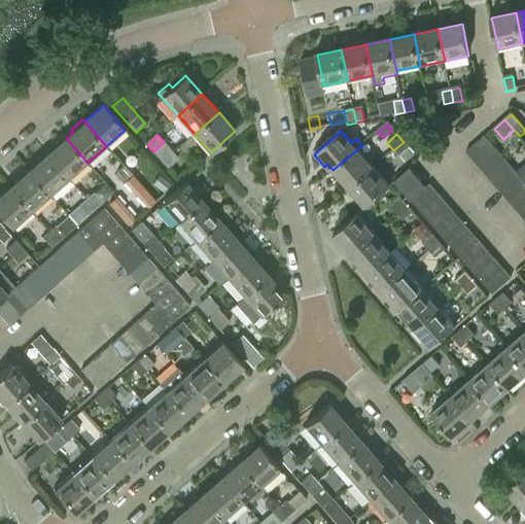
[(475,164),(493,147),(485,137),(465,153),(475,164)]
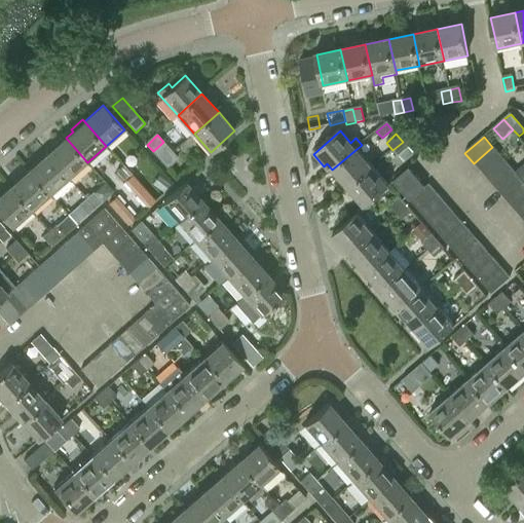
[(69,179),(87,162),(66,138),(47,154),(69,179)]
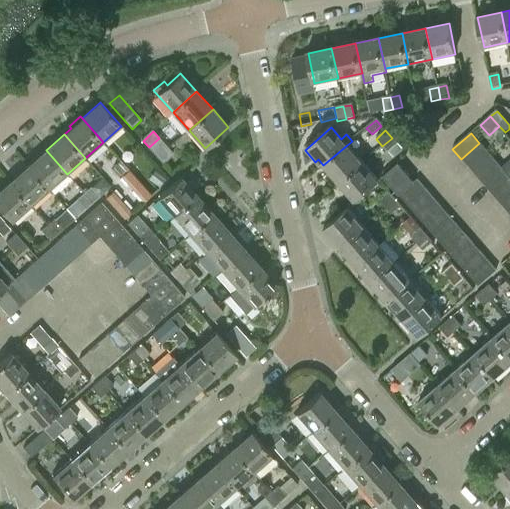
[(387,152),(397,144),(392,138),(382,146),(387,152)]
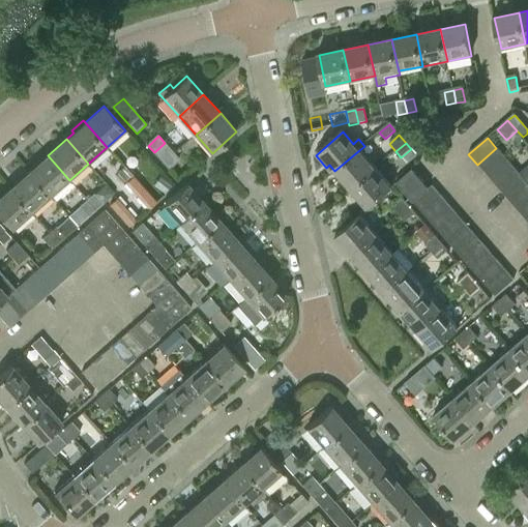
[(164,164),(173,154),(168,148),(157,156),(164,164)]
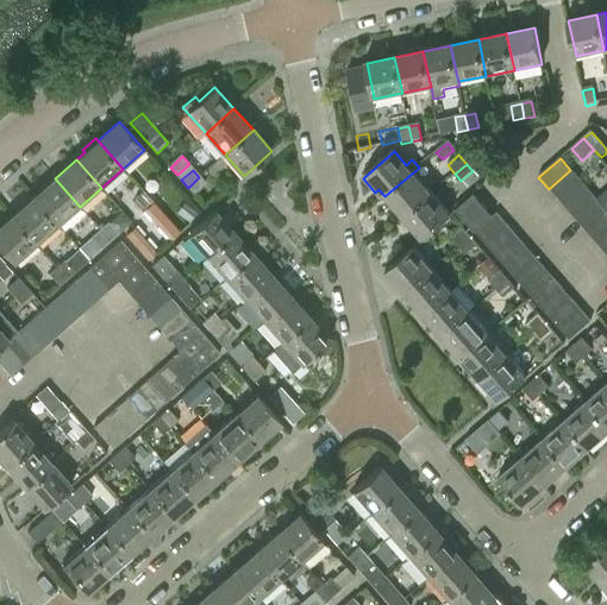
[(558,200),(580,181),(570,170),(549,189),(558,200)]
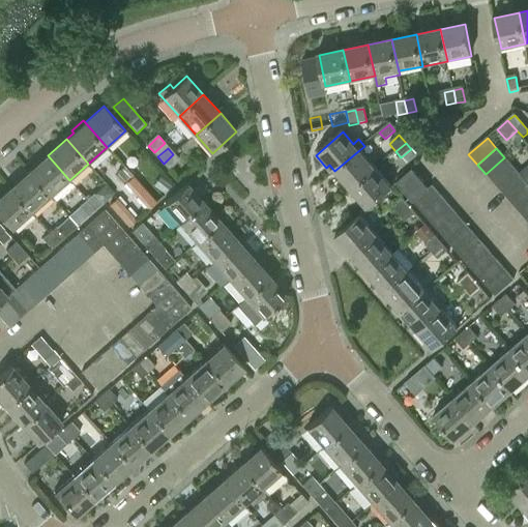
[(418,155),(414,151),(413,149),(404,157),(409,164),(418,155)]
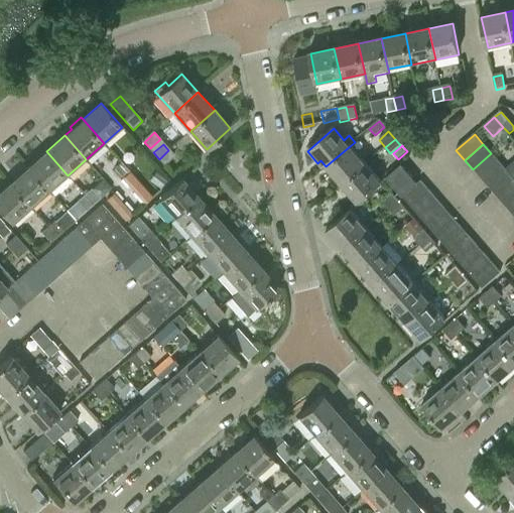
[(365,164),(350,146),(326,166),(342,184),(365,164)]
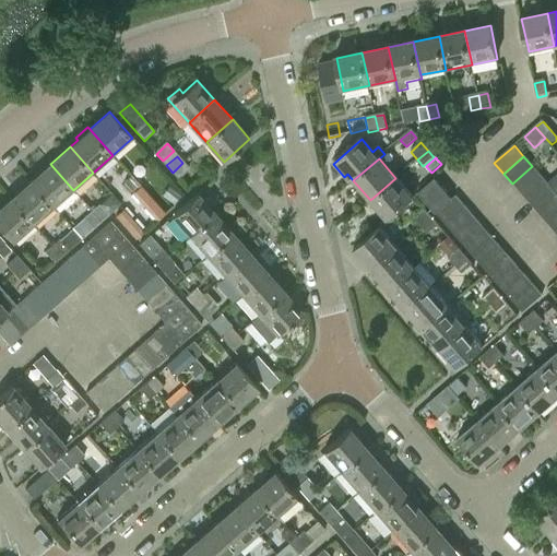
[(179,180),(190,172),(182,163),(173,173),(179,180)]
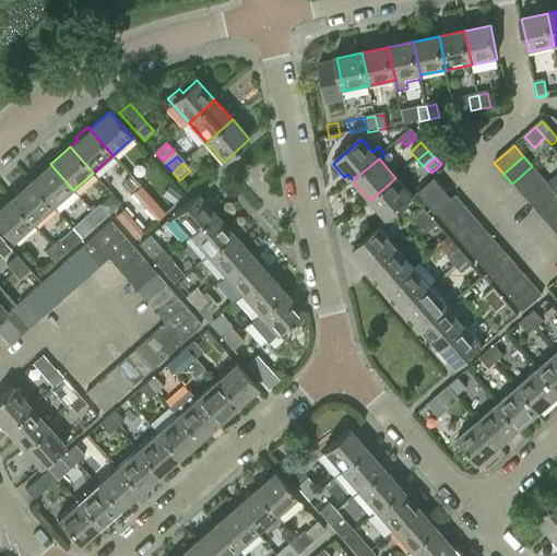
[(54,206),(73,190),(50,164),(31,181),(54,206)]
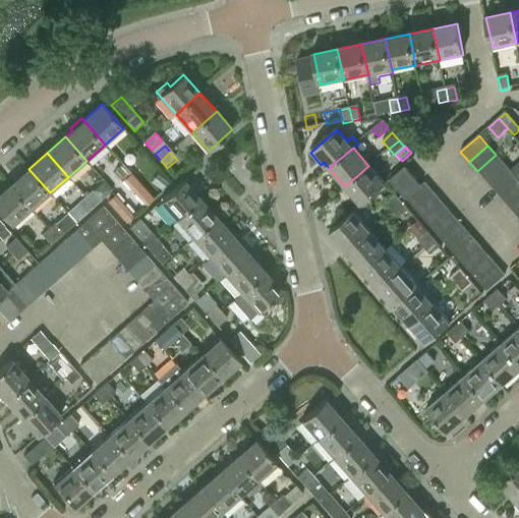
[(485,180),(504,164),(496,155),(477,171),(485,180)]
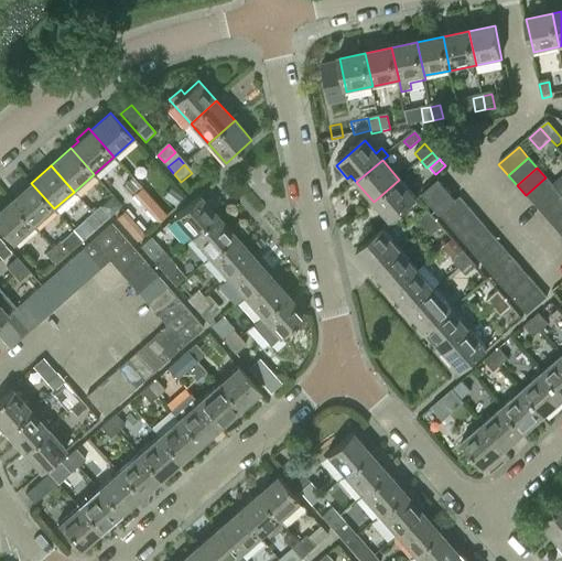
[(561,176),(552,185),(554,187),(561,195),(561,176)]
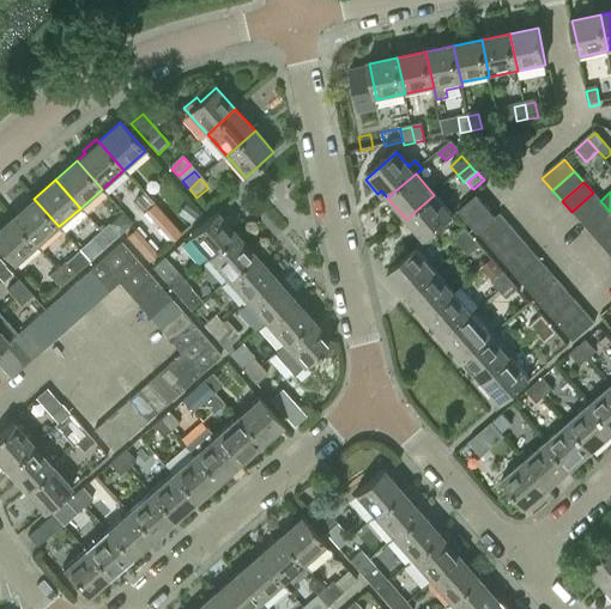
[(603,203),(600,201),(593,193),(572,212),(581,223),(603,203)]
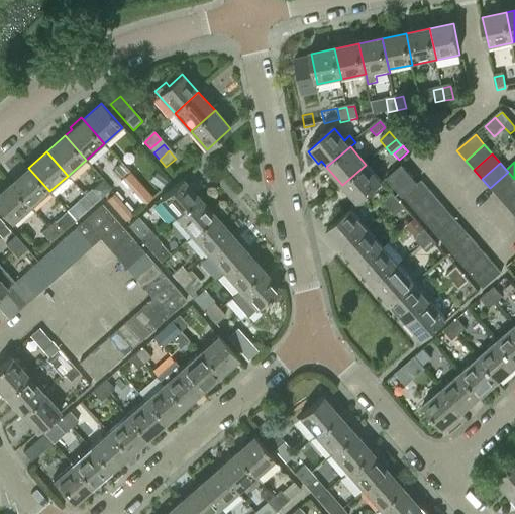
[(155,199),(153,197),(123,164),(115,171),(124,180),(123,181),(146,206),(155,199)]
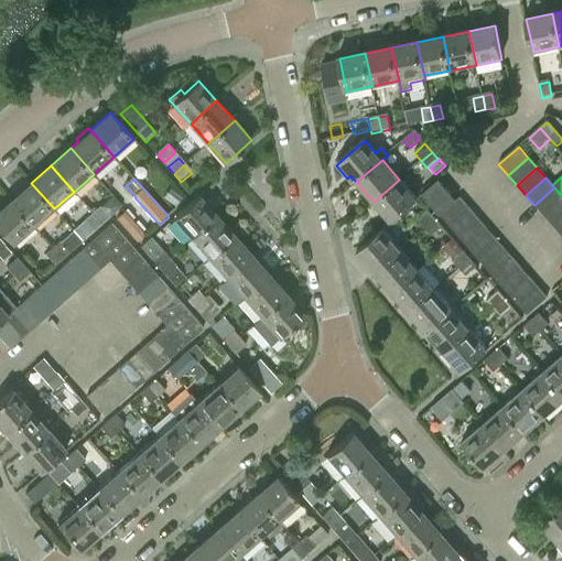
[(391,223),(417,201),(399,180),(374,202),(391,223)]
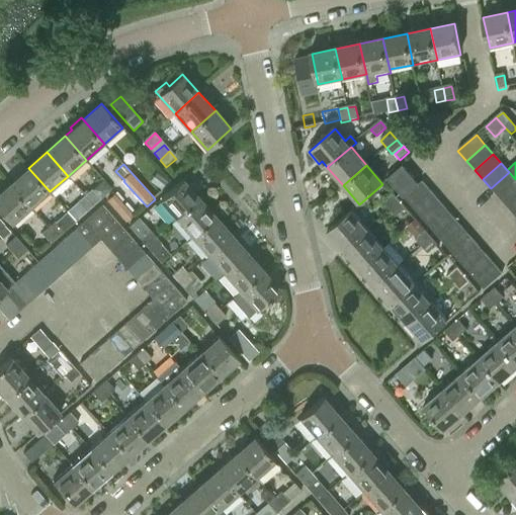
[(404,198),(419,185),(403,166),(388,179),(404,198)]
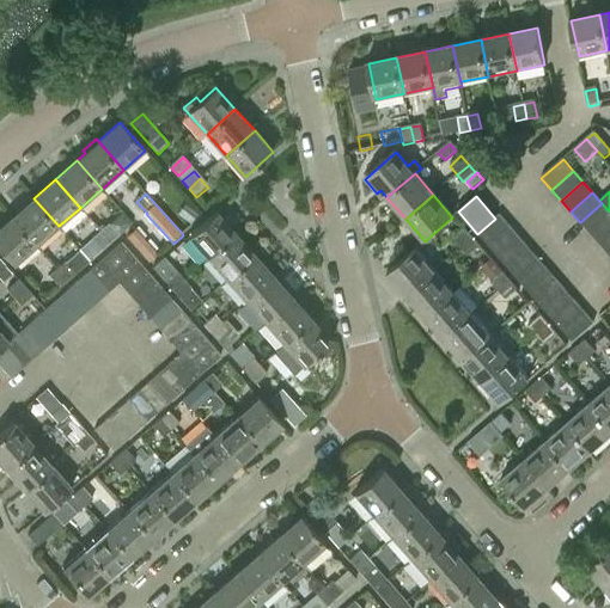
[(37,245),(59,226),(34,198),(12,217),(37,245)]
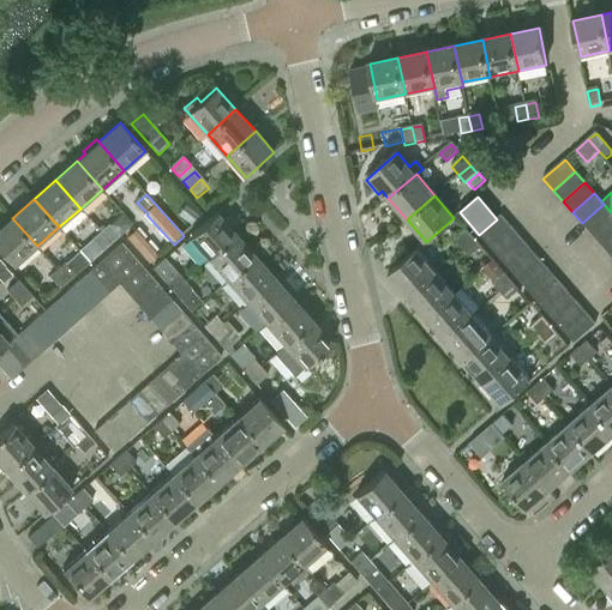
[(591,234),(611,217),(611,212),(604,204),(582,223),(591,234)]
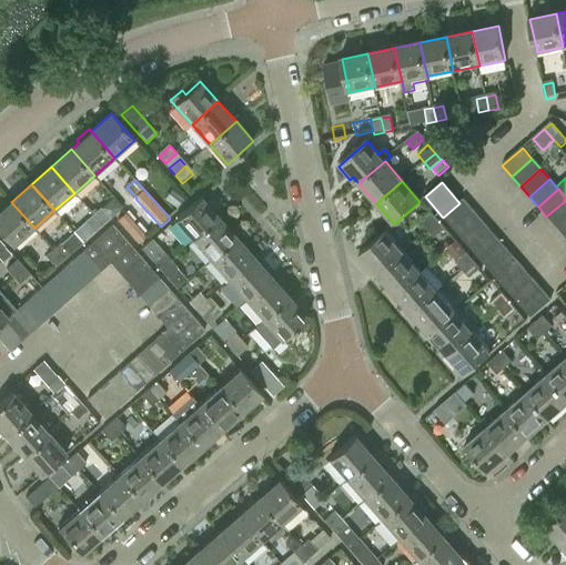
[(169,197),(181,205),(187,199),(174,190),(169,197)]
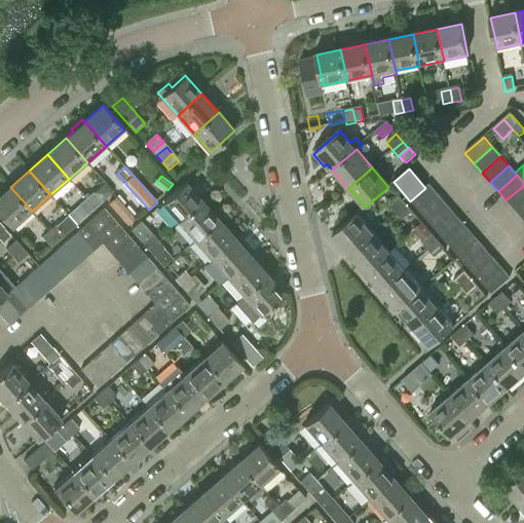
[(179,222),(202,201),(186,182),(162,203),(179,222)]
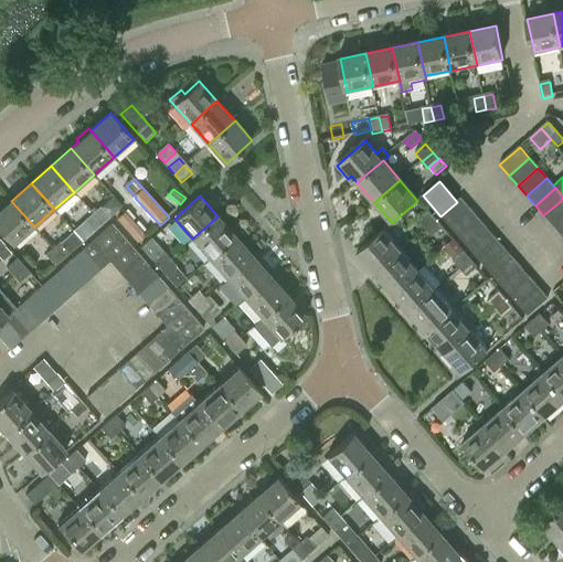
[(450,226),(470,209),(461,199),(457,202),(441,216),(450,226)]
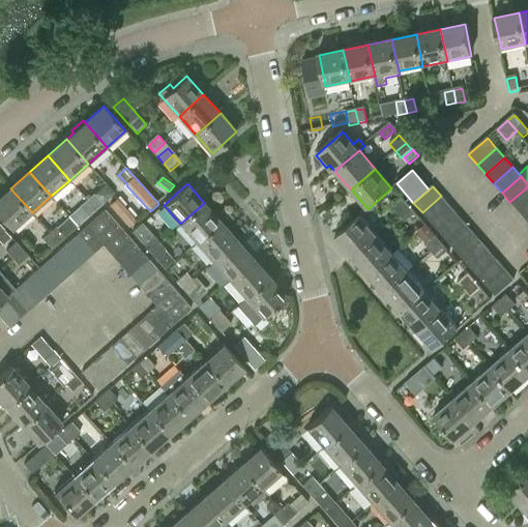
[(518,211),(527,202),(527,187),(509,202),(518,211)]
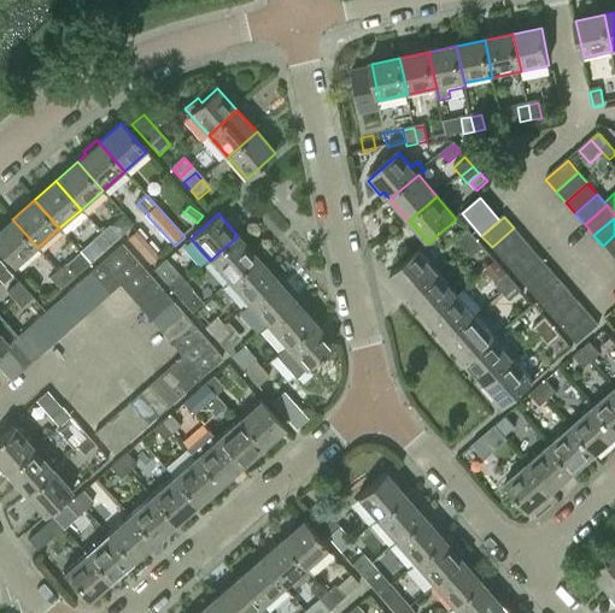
[(0,251),(15,267),(37,247),(12,219),(0,229),(0,251)]
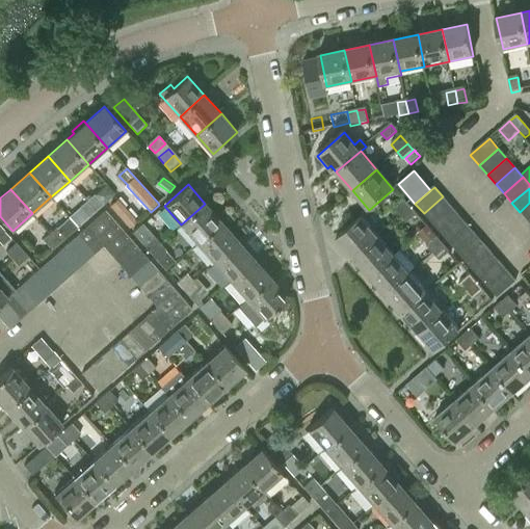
[(105,206),(104,205),(96,195),(88,202),(98,212),(105,206)]
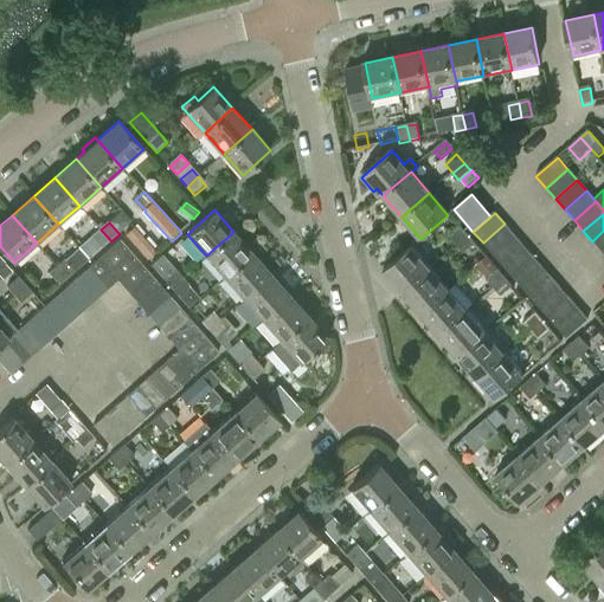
[(493,253),(514,234),(505,224),(483,243),(493,253)]
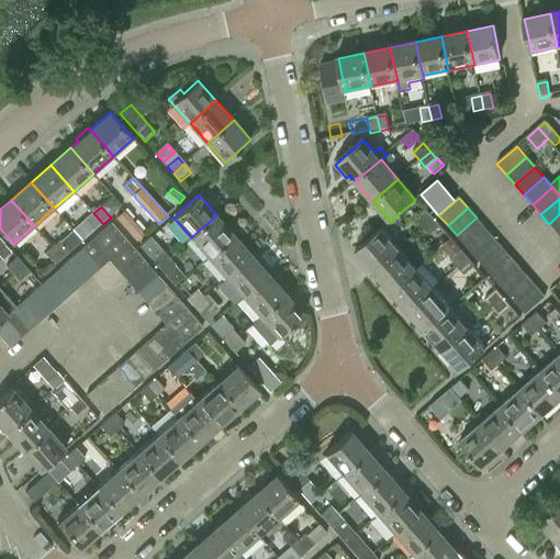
[(146,235),(145,234),(125,212),(118,220),(138,242),(146,235)]
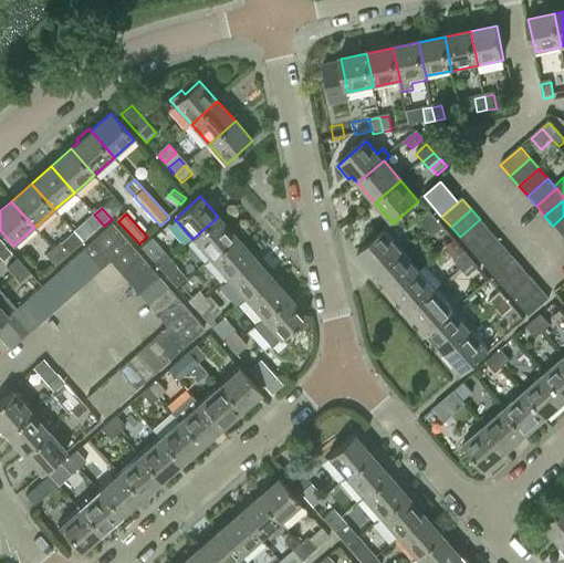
[(427,230),(438,220),(431,214),(421,223),(427,230)]
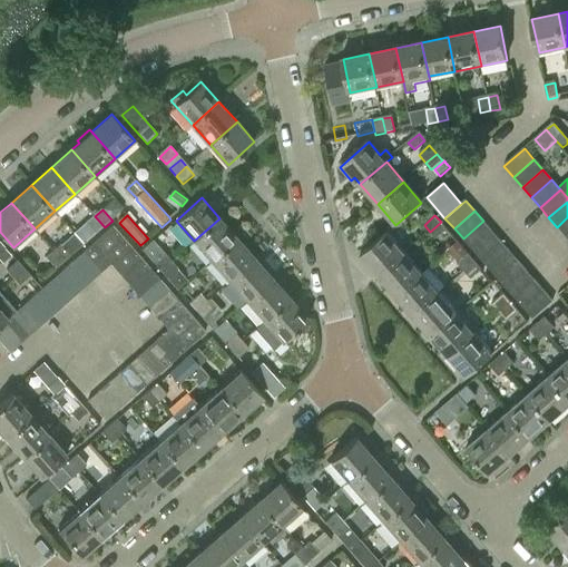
[(98,234),(105,227),(95,216),(88,223),(98,234)]
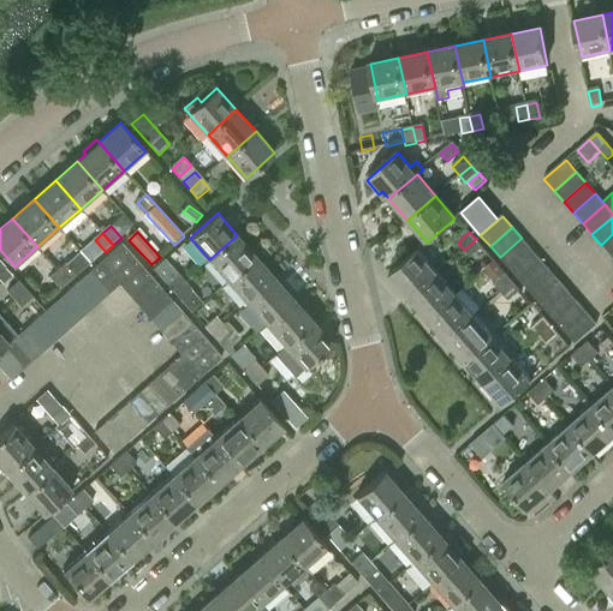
[(611,256),(612,255),(612,234),(601,245),(611,256)]
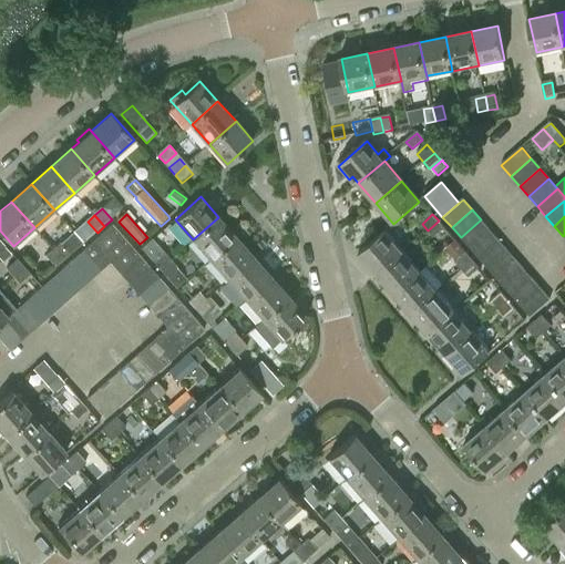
[(211,259),(236,236),(218,217),(193,239),(211,259)]
